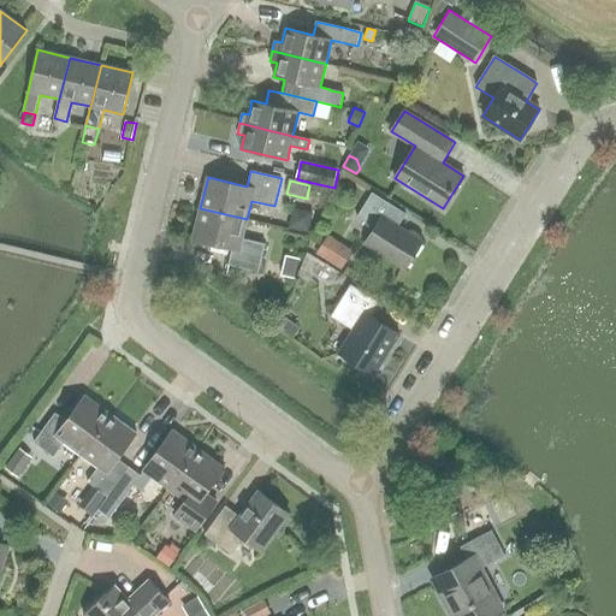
[(407,214),(381,199),(373,194),(357,219),(374,230),(365,244),(406,270),(422,242),(398,226),(407,214)]
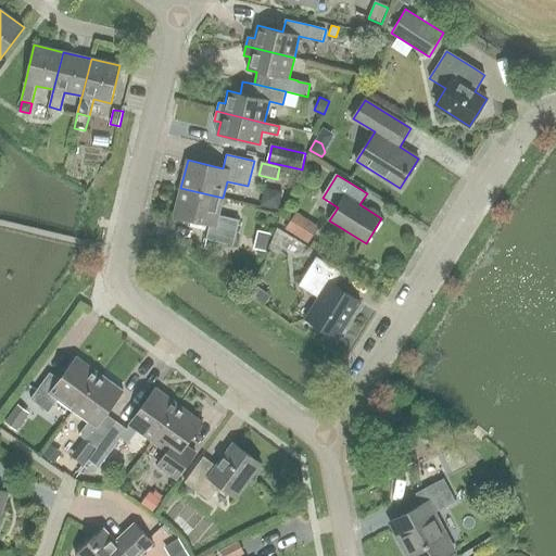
[(223,198),(180,188),(174,216),(210,225),(206,239),(234,245),(240,220),(218,215),(223,198)]
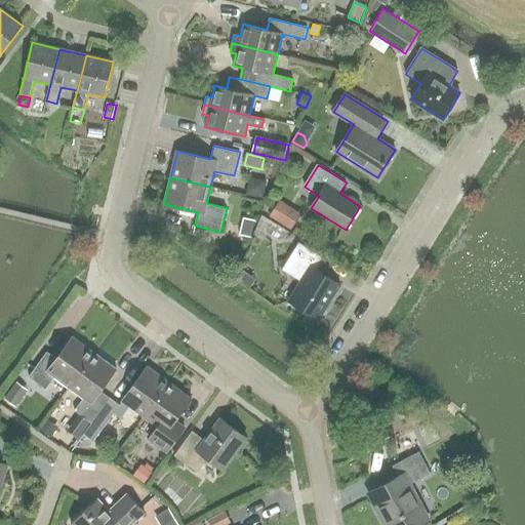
[(253,182),(250,194),(267,198),(271,186),(253,182)]
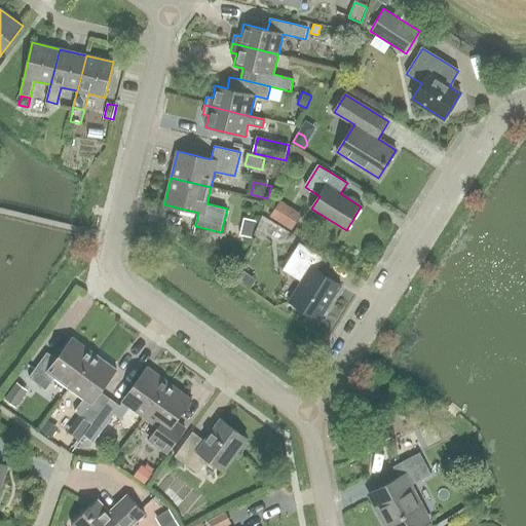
[(301,216),(279,202),(270,217),(292,231),(301,216)]
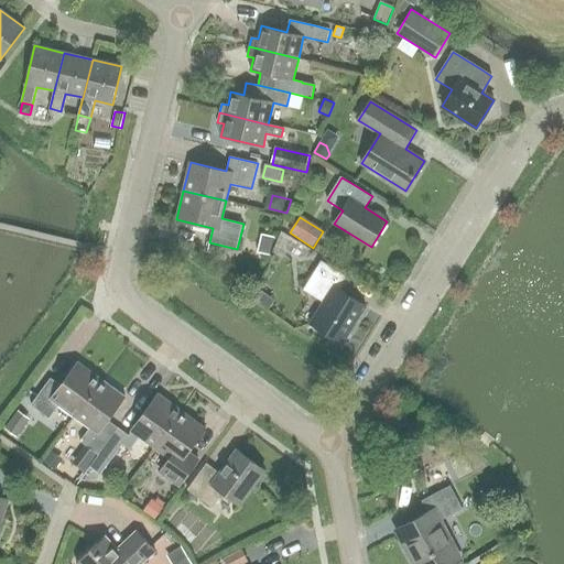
[(277,243),(273,252),(283,258),(288,250),(304,260),(311,248),(281,231),(277,243)]
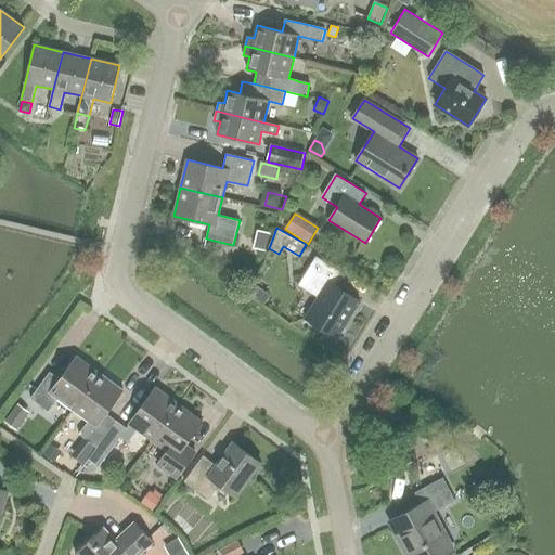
[(270,234),(258,231),(254,249),(267,253),(270,234)]
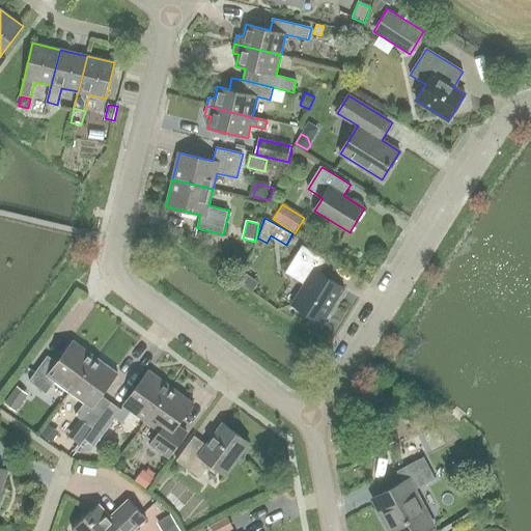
[(305,284),(292,305),(323,324),(344,287),(322,274),(329,261),(302,245),(285,273),(305,284)]
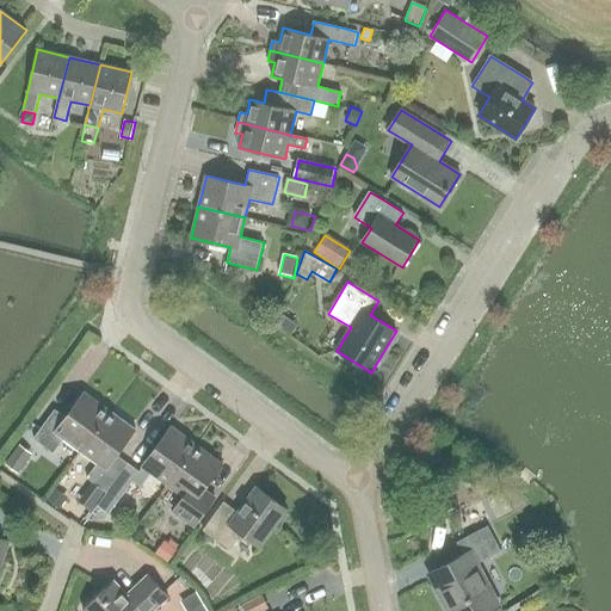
[(63,439),(80,452),(111,411),(86,392),(67,418),(55,409),(34,439),(54,454),(63,439)]
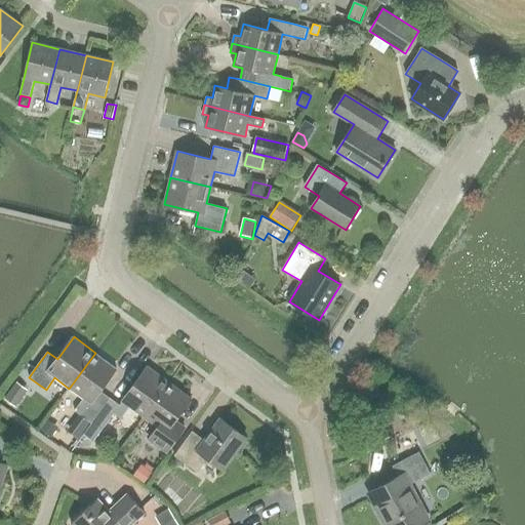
[(95,353),(69,389),(83,399),(75,410),(80,414),(81,415),(91,422),(110,398),(101,391),(117,368),(95,353)]
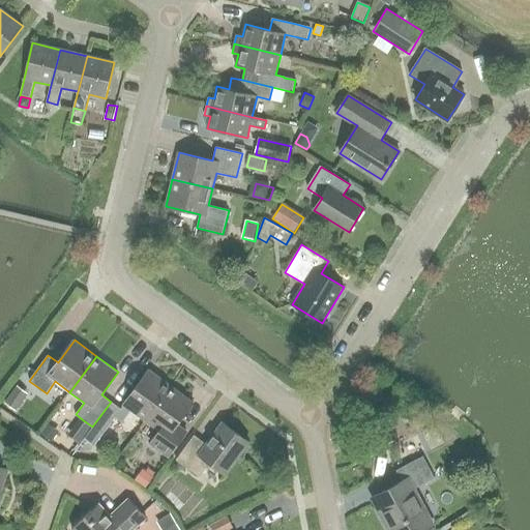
[(111,402),(92,427),(93,428),(85,440),(94,446),(102,435),(115,417),(122,422),(130,411),(145,421),(172,385),(150,370),(121,409),(111,402)]
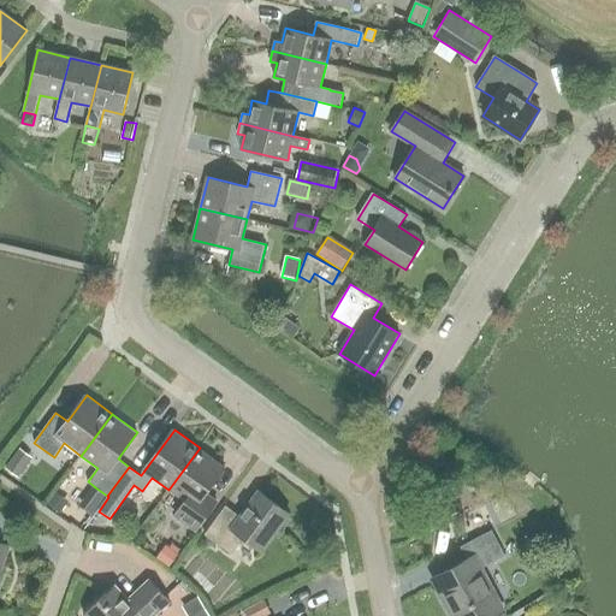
[(200,448),(169,490),(185,502),(176,516),(195,531),(217,502),(205,493),(225,467),(200,448)]
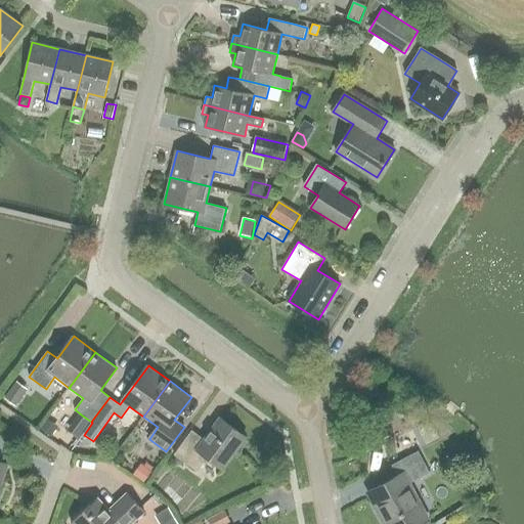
[(28,391),(17,383),(4,399),(15,407),(28,391)]
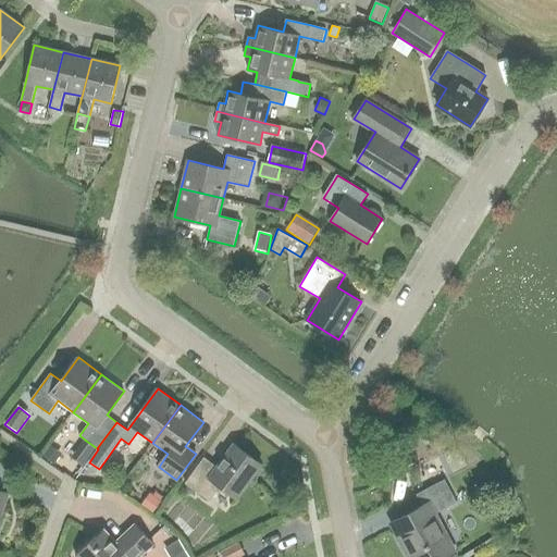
[(388,426),(406,418),(400,408),(383,417),(388,426)]
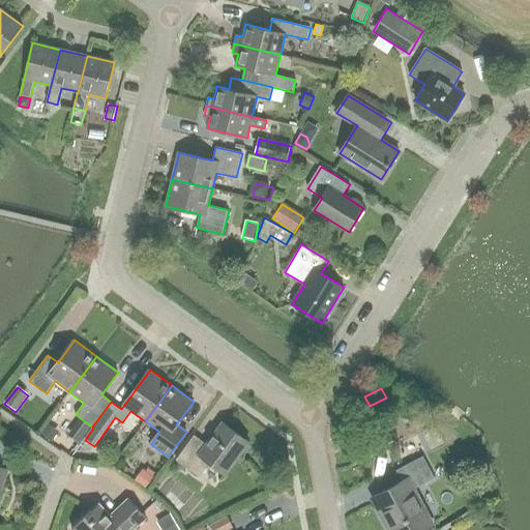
[(384,434),(396,427),(392,417),(379,424),(384,434)]
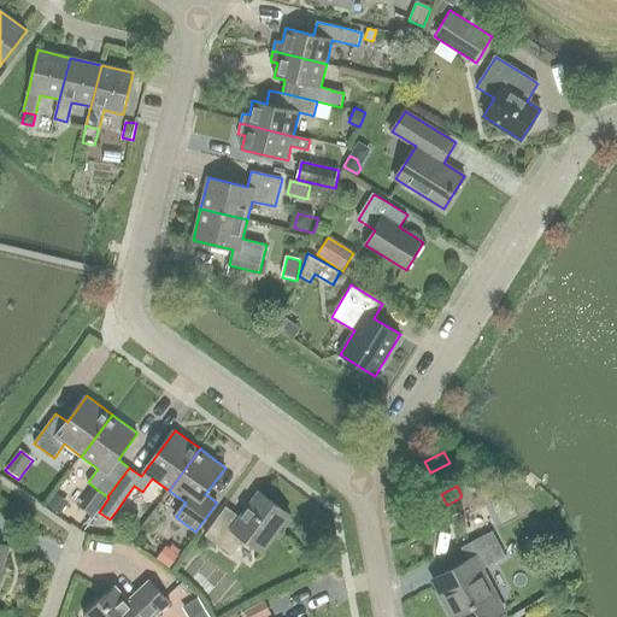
[(94,487),(80,506),(94,516),(98,511),(109,498),(107,497),(95,488),(94,487)]
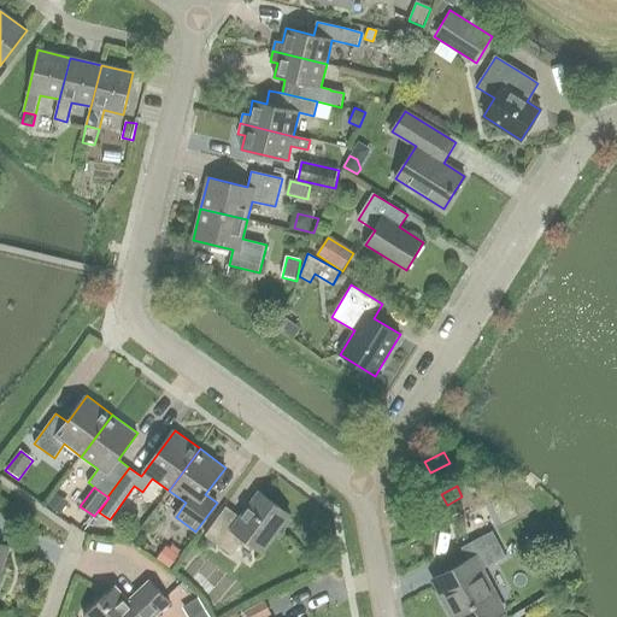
[(289,515),(259,493),(241,518),(227,506),(205,535),(231,556),(245,539),(262,552),(289,515)]
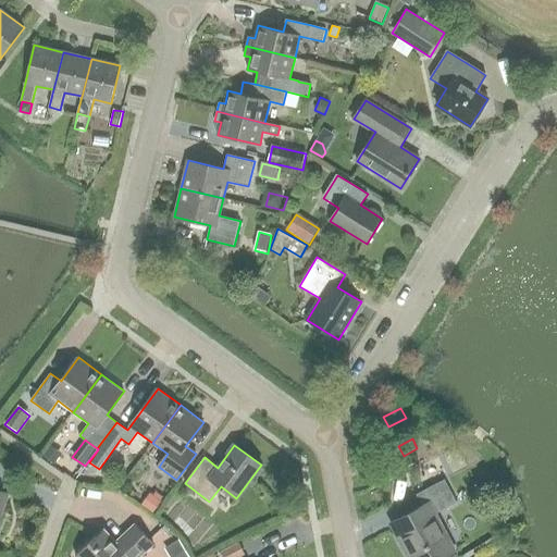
[(424,509),(393,525),(409,556),(438,556),(454,549),(434,515),(457,503),(445,480),(417,494),(424,509)]
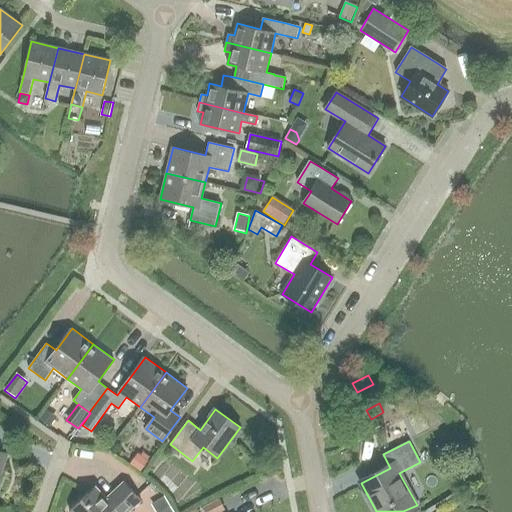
[(149,462),(138,454),(131,464),(141,472),(149,462)]
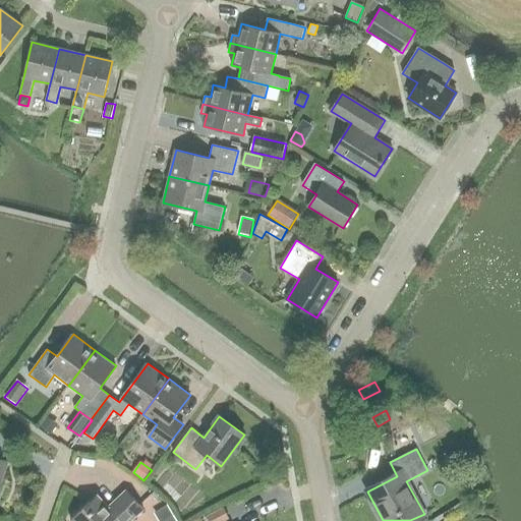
[(129,520),(143,509),(126,490),(109,507),(97,495),(70,520),(71,520),(129,520)]
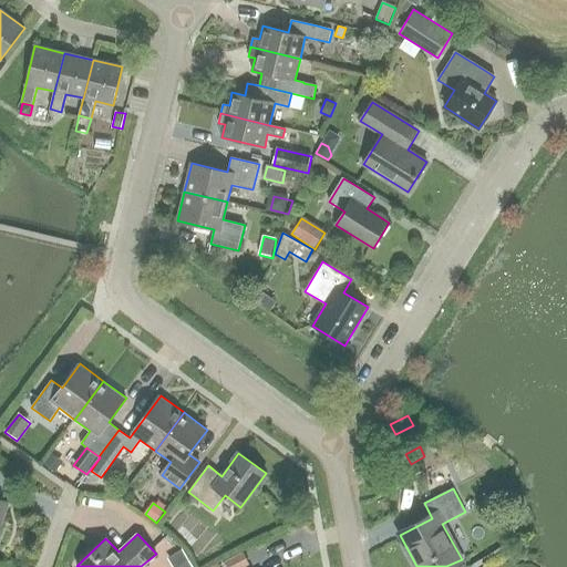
[(167,559),(172,566),(193,566),(182,549),(167,559)]
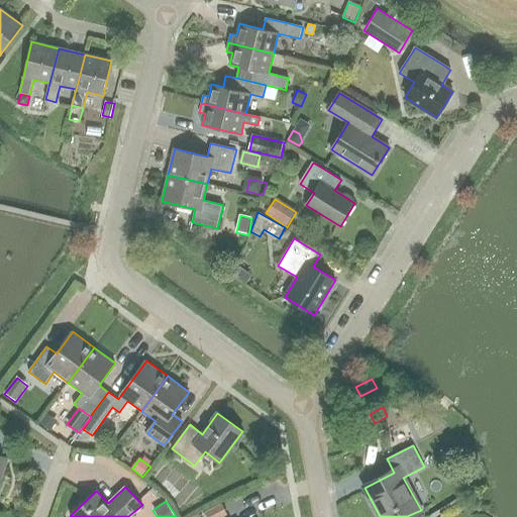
[(205,513),(207,516),(221,516),(227,514),(222,504),(205,513)]
